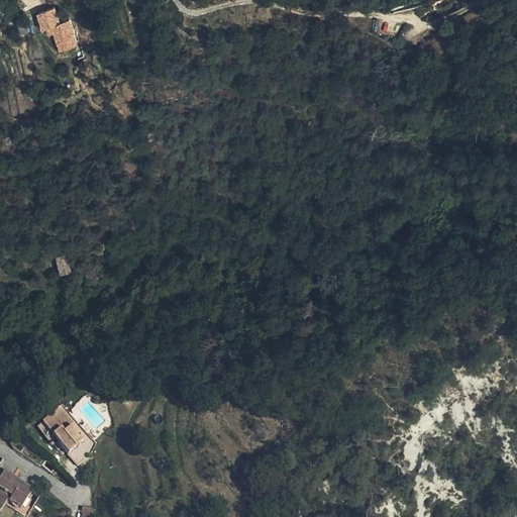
[(78,49),(70,20),(59,23),(56,9),(36,14),(40,31),(49,29),(57,55),(78,49)]
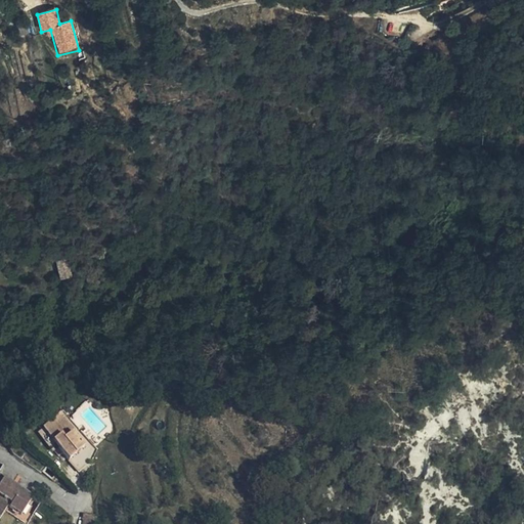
[(11,14),(6,17),(9,23),(15,41),(18,40),(14,19),(11,14)]
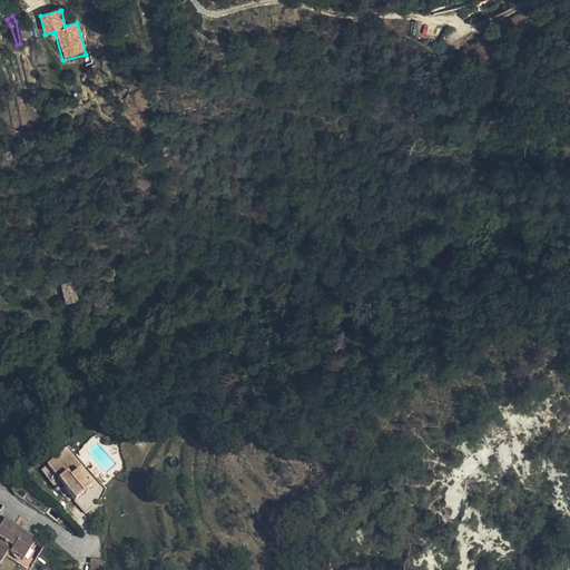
[(28,21),(20,23),(22,37),(30,36),(28,21)]
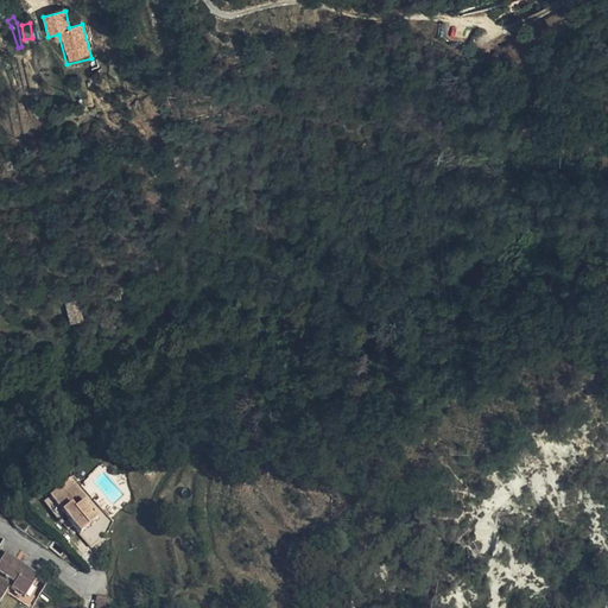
[(69,301),(69,303),(74,320),(84,317),(78,298),(69,301)]
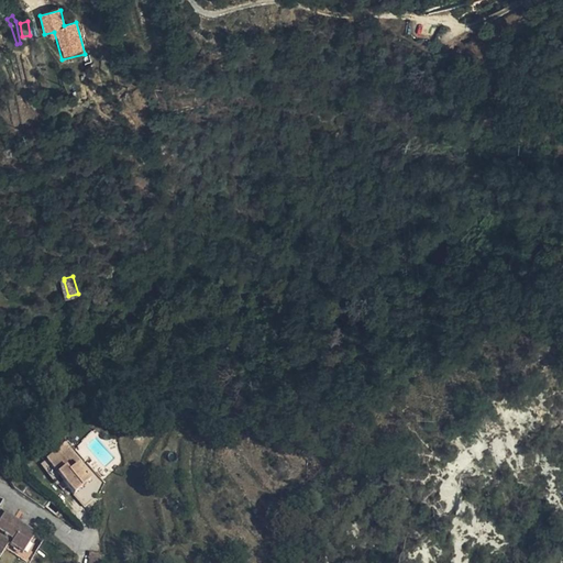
[(97,440),(91,433),(81,443),(87,449),(97,440)]
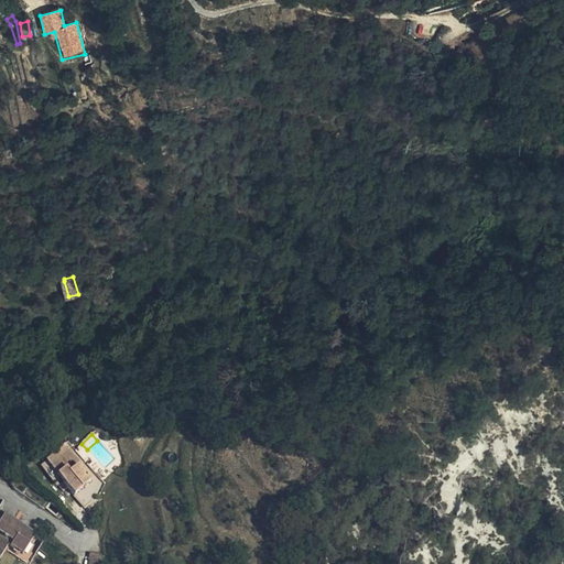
[(63,484),(58,487),(63,494),(67,489),(85,509),(97,498),(87,486),(89,483),(77,467),(79,466),(64,448),(46,463),(63,484)]
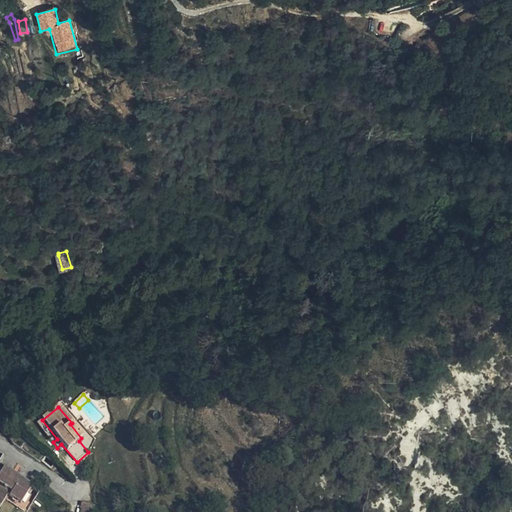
[(42,420),(38,424),(53,442),(57,439),(42,420)]
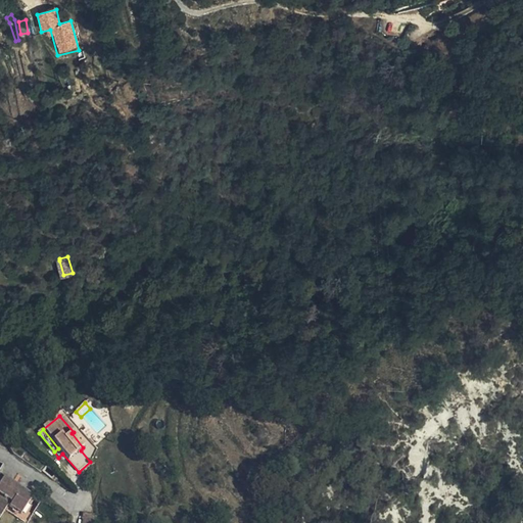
[(0,517),(0,518),(5,510),(8,506),(21,514),(33,495),(0,474),(0,517)]
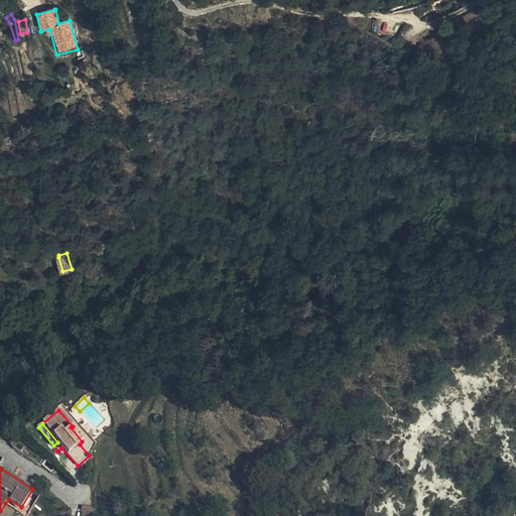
[(82,515),(91,515),(92,508),(83,507),(82,515)]
